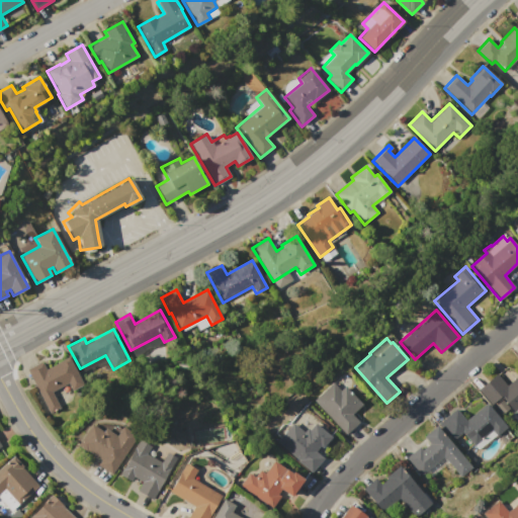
[(26,369),(41,361),(46,369),(57,363),(57,362),(69,356),(84,385),(73,392),(68,383),(52,393),(60,408),(51,413),(26,369)]
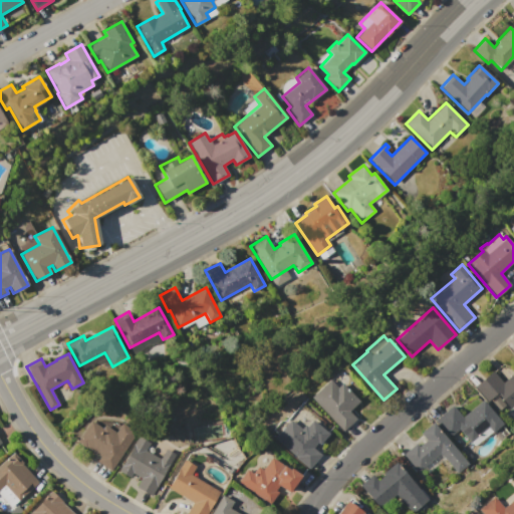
[(474,387),(492,370),(502,382),(513,371),(513,405),(511,408),(498,394),(488,403),(474,387)]
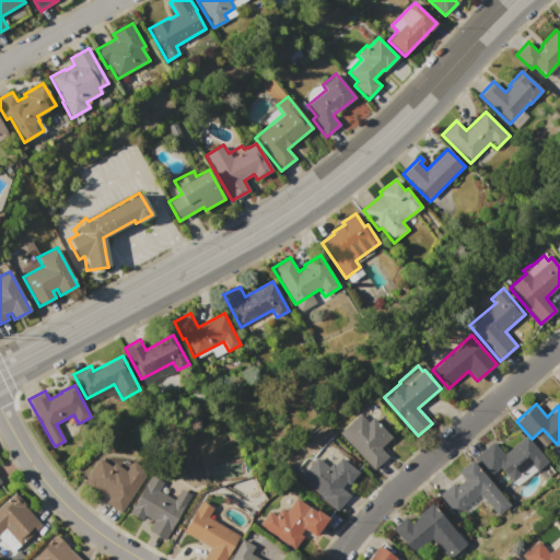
[(339,433),(360,413),(368,421),(373,417),(392,438),(381,447),(388,456),(374,470),(339,433)]
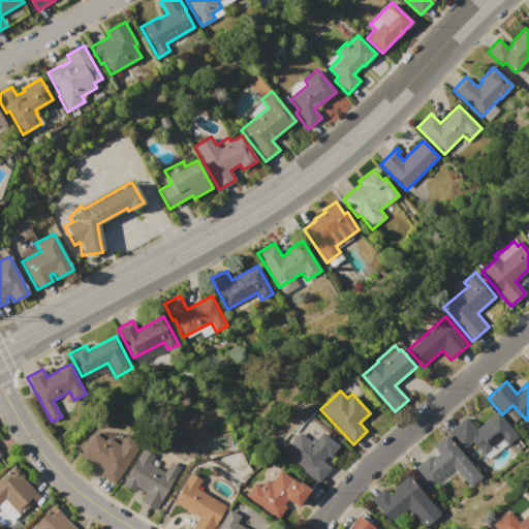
[(447,432),(464,416),(476,430),(496,411),(517,435),(506,444),(502,439),(485,455),(472,441),(463,449),(447,432)]
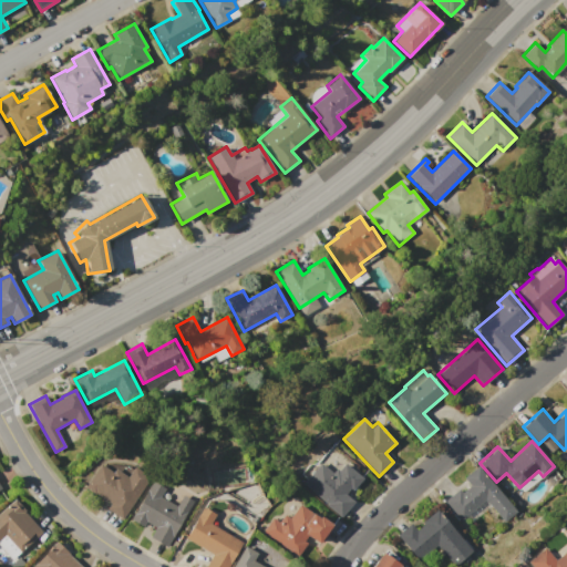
[(302,483),(320,463),(332,473),(336,468),(338,470),(344,462),(363,478),(352,491),(350,488),(344,494),(353,502),(341,517),(326,504),(327,504),(302,483)]
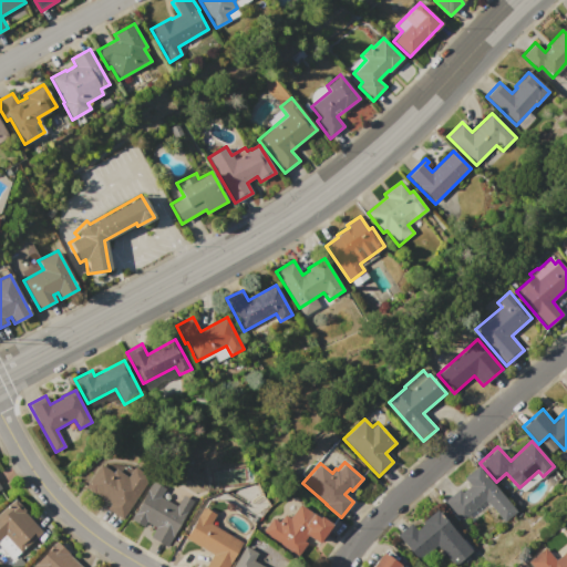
[(83,488),(100,464),(113,472),(115,468),(127,476),(134,466),(151,477),(123,519),(107,509),(110,505),(83,488)]
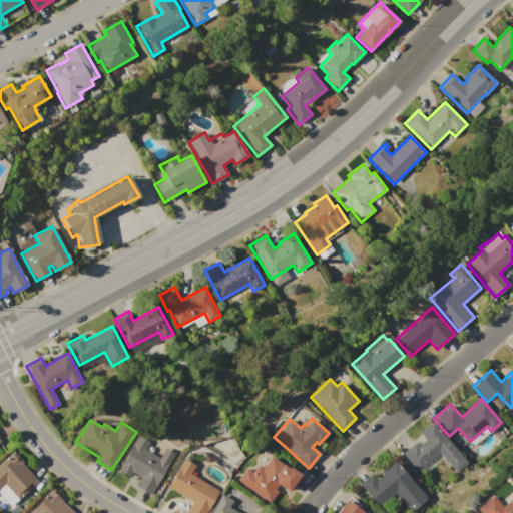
[(403,453),(415,442),(418,446),(425,440),(419,432),(432,421),(467,463),(456,472),(439,452),(417,470),(403,453)]
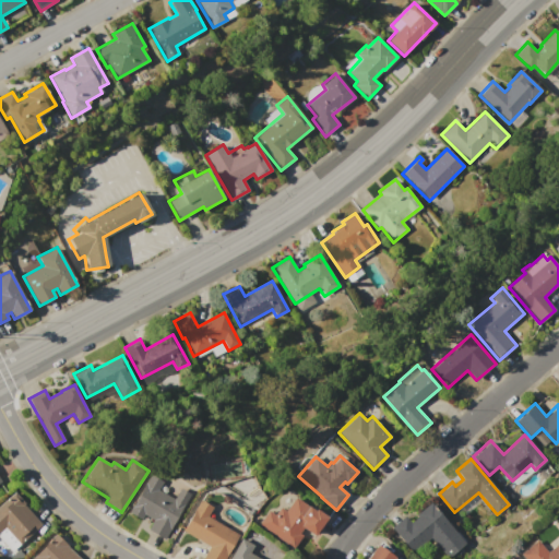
[(150,475),(163,482),(158,489),(175,499),(180,488),(190,494),(164,539),(147,530),(153,520),(144,514),(141,519),(129,512),(150,475)]
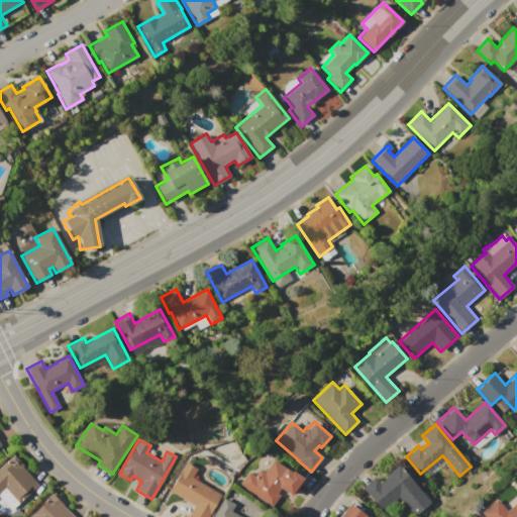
[(0,466),(13,454),(22,466),(21,467),(38,485),(18,504),(4,489),(0,492),(0,466)]
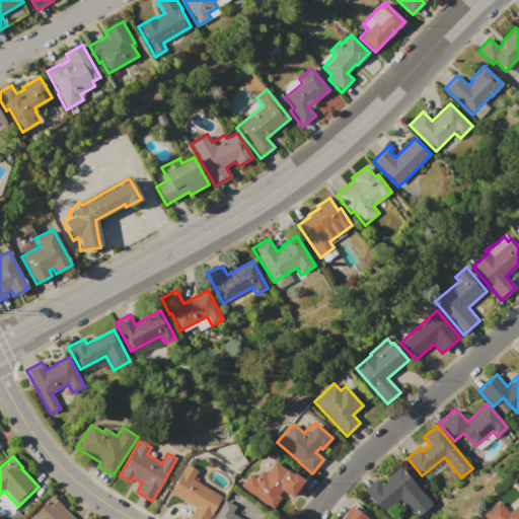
[(240,487),(249,474),(255,478),(261,470),(265,473),(274,461),(291,473),(292,472),(303,480),(302,483),(304,484),(294,497),(292,496),(291,498),(282,491),(270,508),(240,487)]
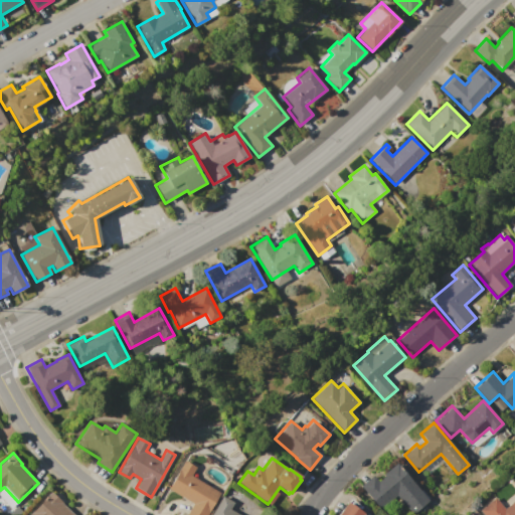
[(184,460),(195,467),(191,475),(220,492),(207,514),(186,514),(192,503),(167,489),(184,460)]
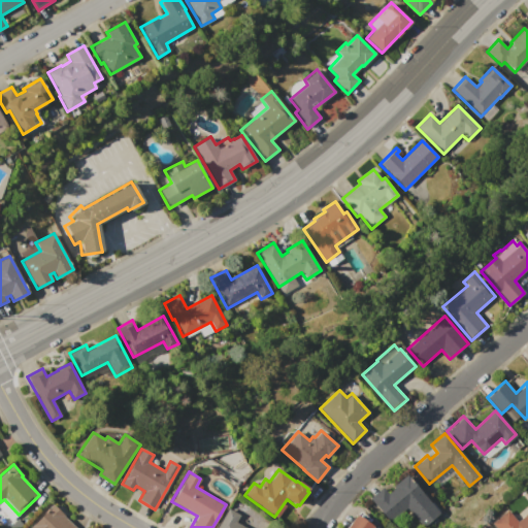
[(369,498),(383,487),(387,493),(394,487),(392,486),(405,473),(439,513),(423,527),(406,508),(390,523),(369,498)]
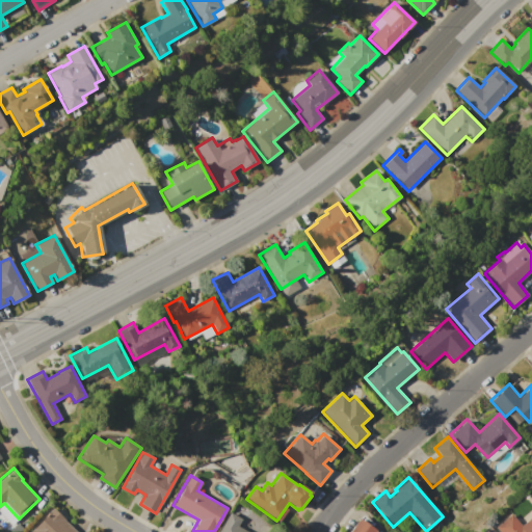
[(29,531),(50,511),(53,508),(64,520),(63,520),(76,531),(29,531)]
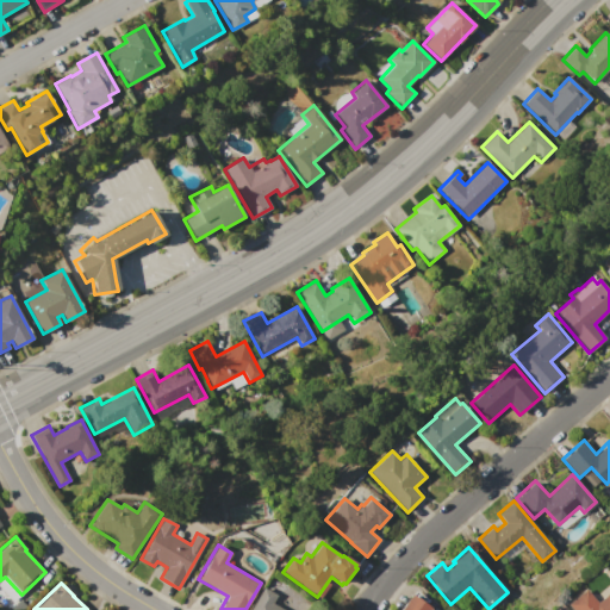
[(249,609),(263,587),(277,596),(273,603),(285,609),(249,609)]
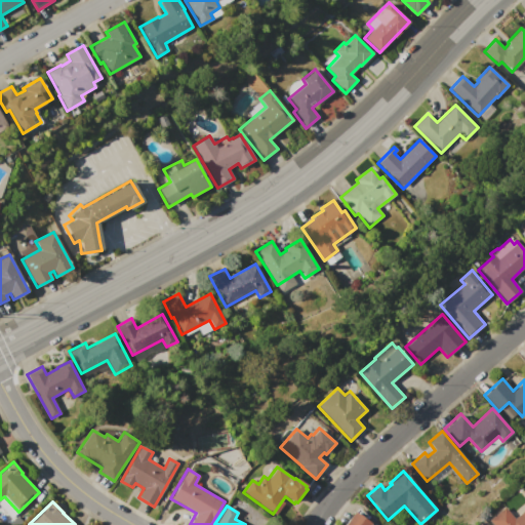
[(493,524),(489,520),(503,507),(514,518),(524,508),(524,524),(493,524)]
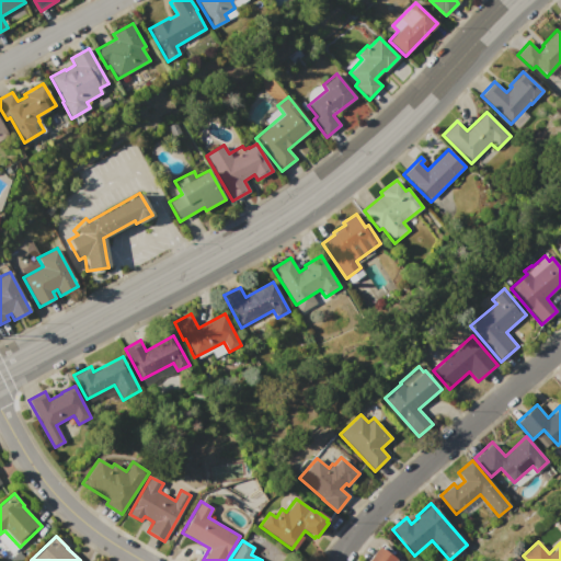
[(367,560),(378,547),(398,560),(367,560)]
